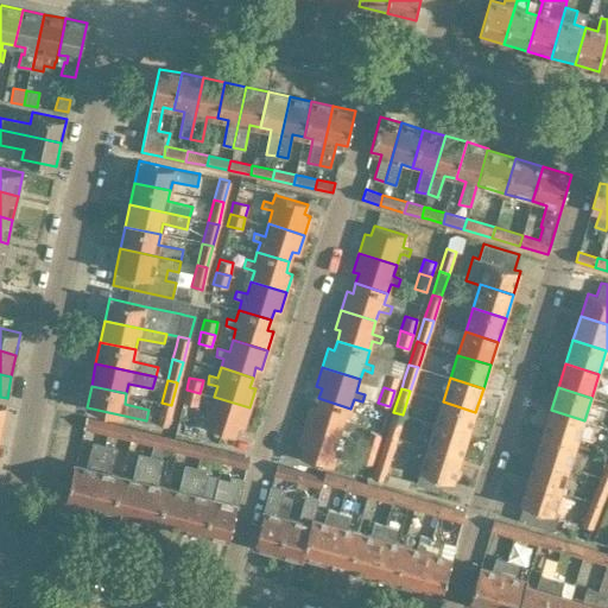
[(197,405),(200,393),(187,390),(181,413),(192,416),(195,405),(197,405)]
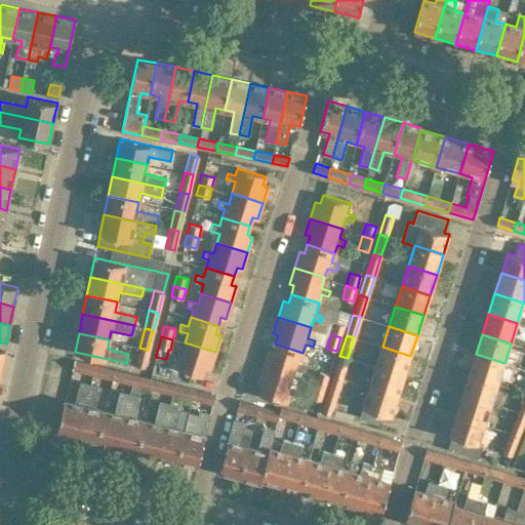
[(183,342),(174,367),(202,376),(205,367),(210,368),(215,352),(185,342),(183,342)]
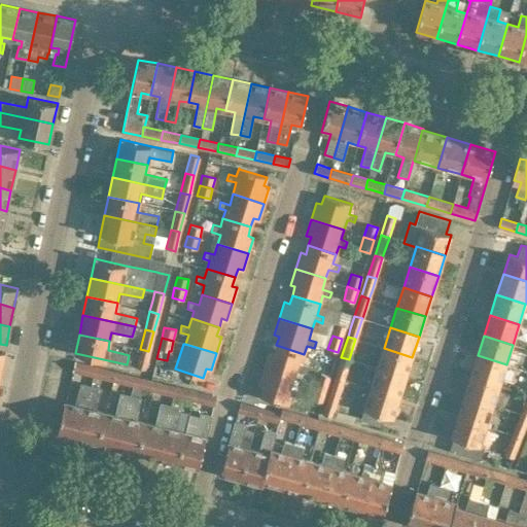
[(301,363),(304,354),(276,345),(274,353),(269,352),(264,369),(300,380),(302,372),(306,373),(308,365),(301,363)]
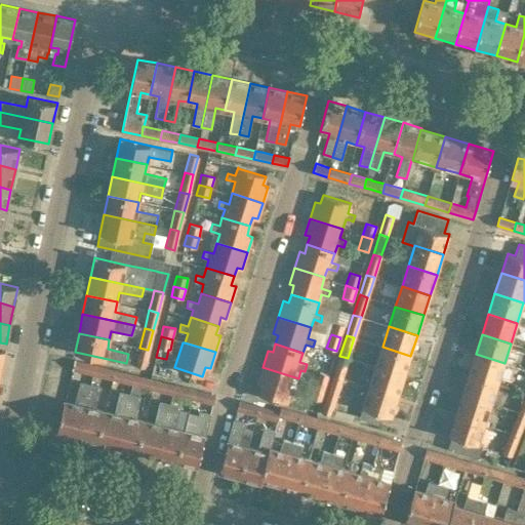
[(404,376),(410,356),(382,347),(375,367),(404,376)]
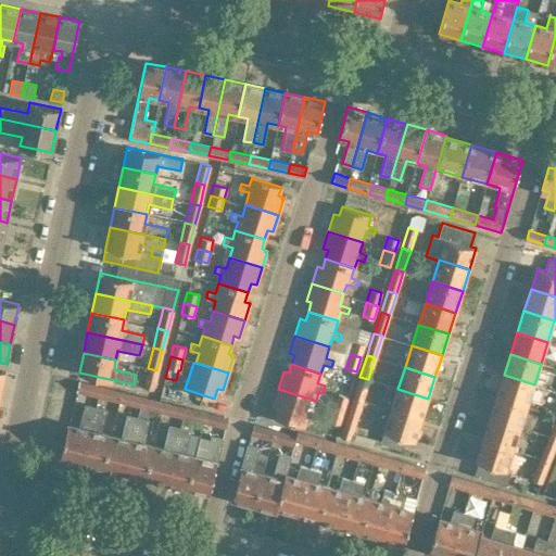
[(152,390),(156,370),(148,368),(142,387),(152,390)]
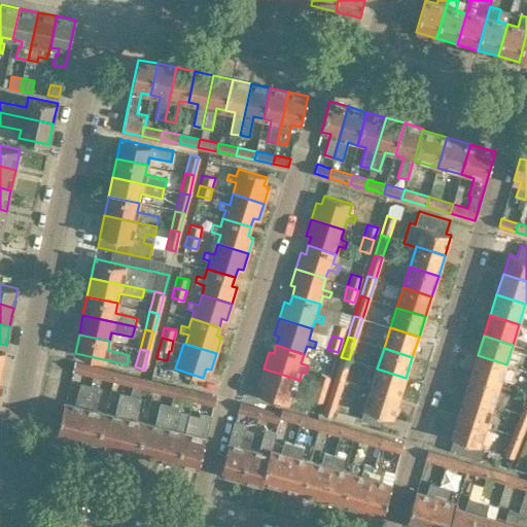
[(499,385),(506,364),(478,355),(470,376),(499,385)]
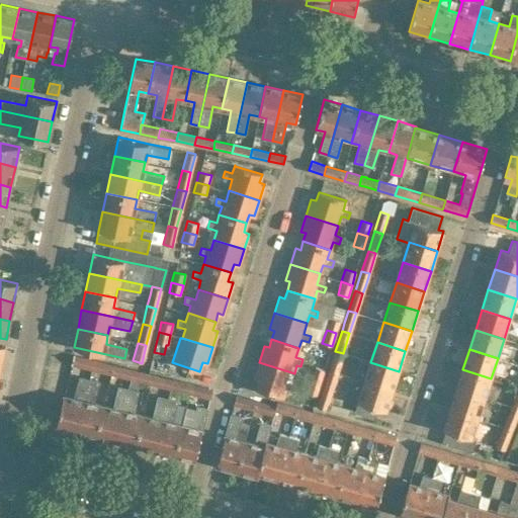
[(336,373),(341,360),(343,353),(335,351),(329,370),(336,373)]
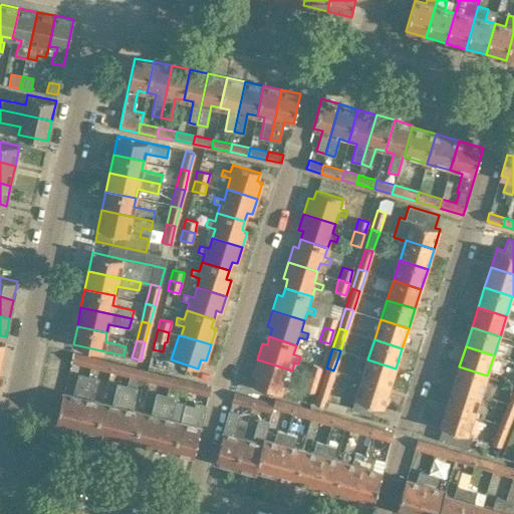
[(70,361),(90,365),(92,357),(72,352),(70,361)]
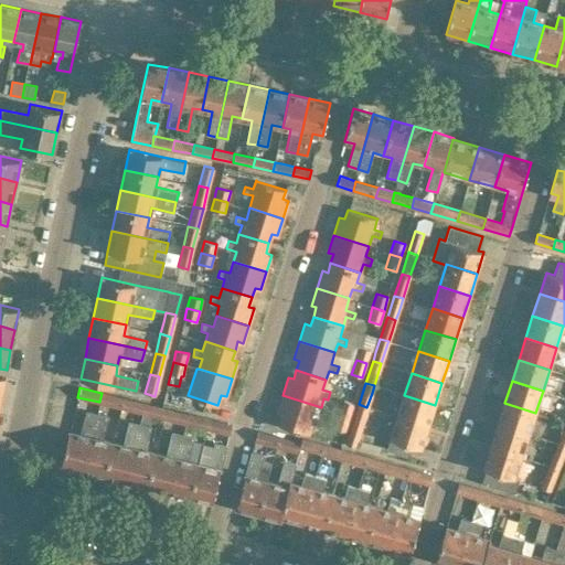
[(123,398),(110,395),(102,393),(99,402),(120,407),(123,398)]
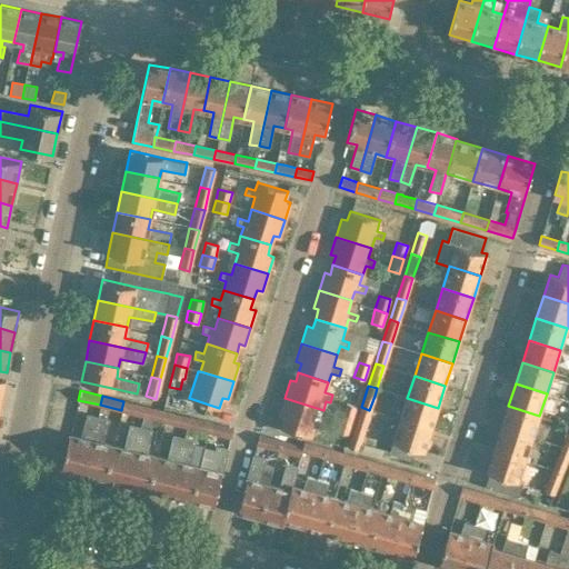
[(320,421),(323,410),(285,398),(279,416),(285,417),(281,427),(311,437),(315,427),(321,429),(323,422),(320,421)]
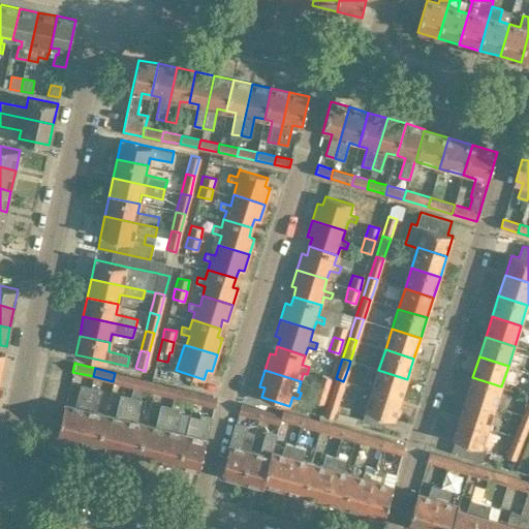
[(401,399),(407,379),(378,370),(375,381),(363,378),(360,386),(372,391),(372,390),(401,399)]
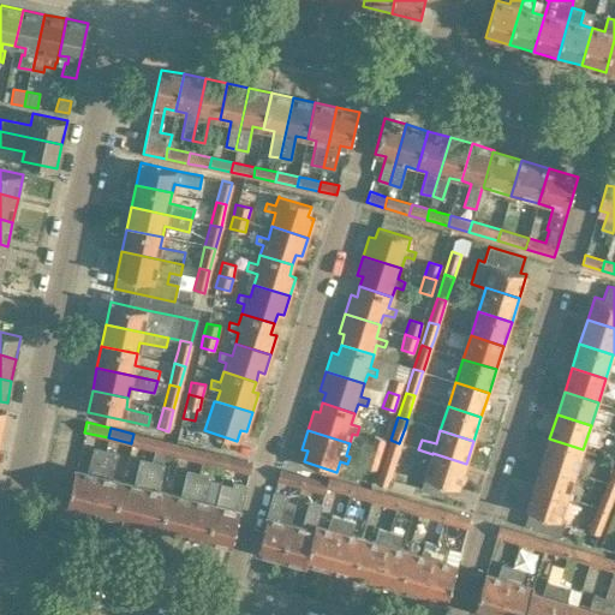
[(154,449),(156,439),(133,434),(131,443),(154,449)]
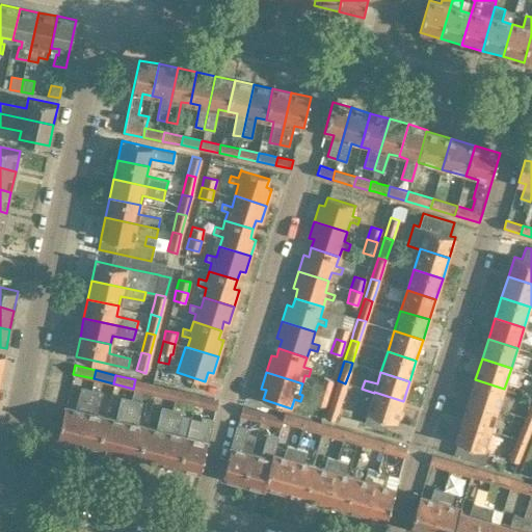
[(323,377),(319,390),(328,393),(333,379),(323,377)]
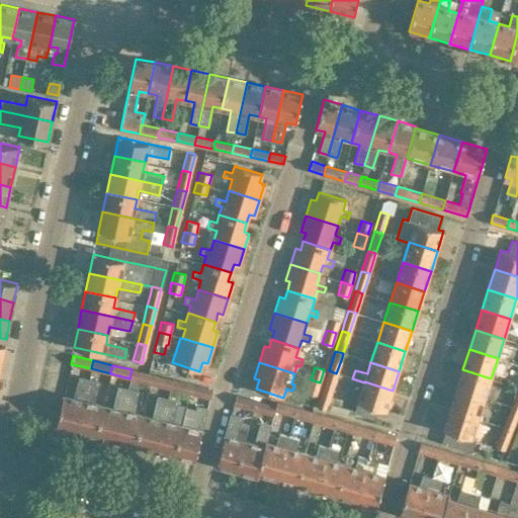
[(135,445),(143,414),(133,411),(140,380),(150,383),(152,374),(132,369),(130,378),(127,389),(115,440),(135,445)]
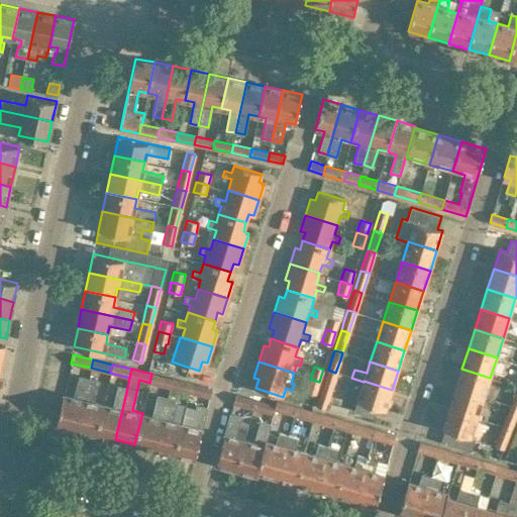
[(484,398),(490,378),(461,369),(455,389),(484,398)]
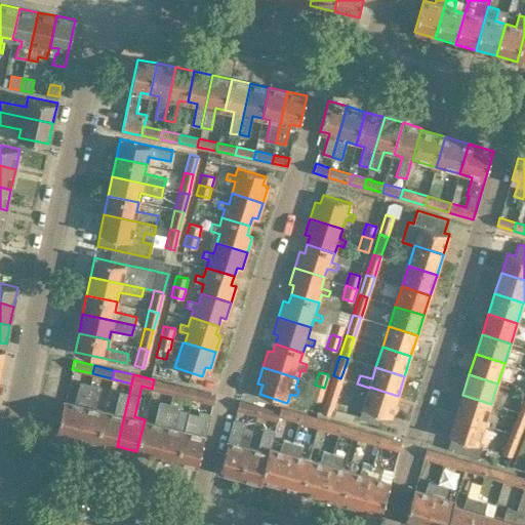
[(329,414),(340,378),(333,375),(326,395),(321,412),(329,414)]
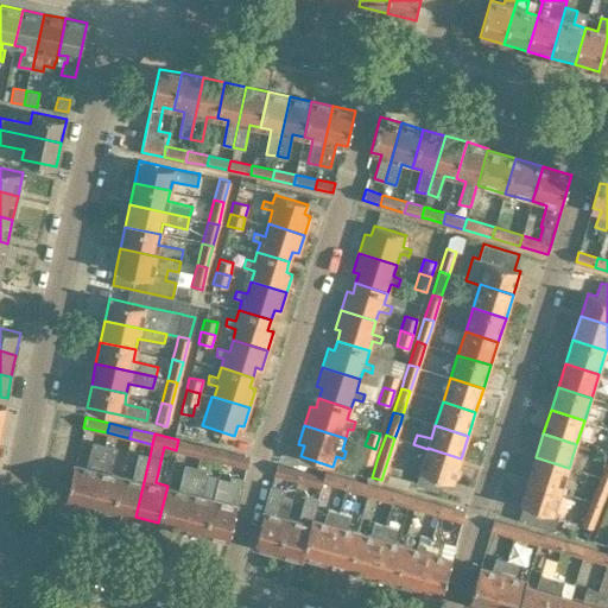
[(200,455),(202,445),(178,439),(176,450),(200,455)]
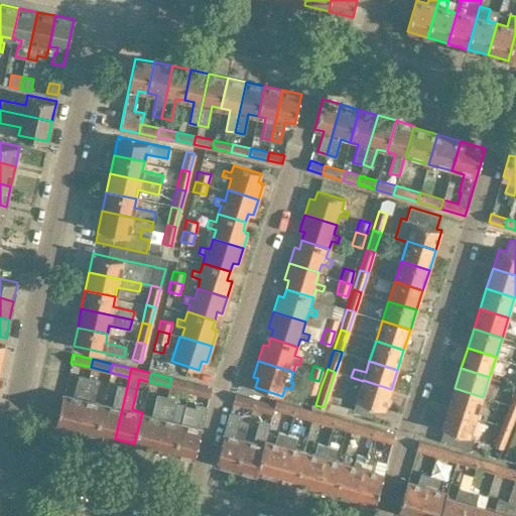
[(76,428),(88,377),(79,375),(74,396),(63,394),(55,424),(76,428)]
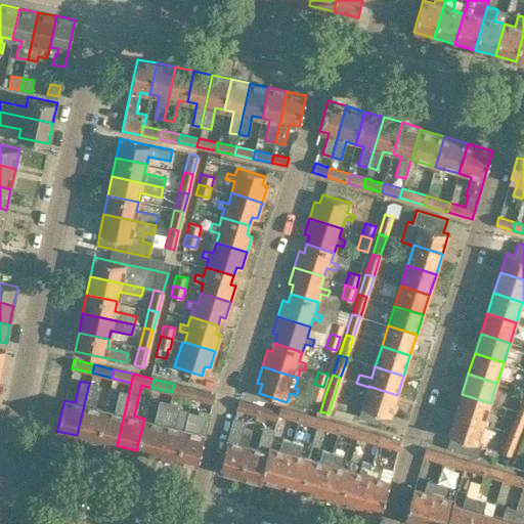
[(96,440),(104,408),(95,406),(100,385),(89,383),(77,435),(96,440)]
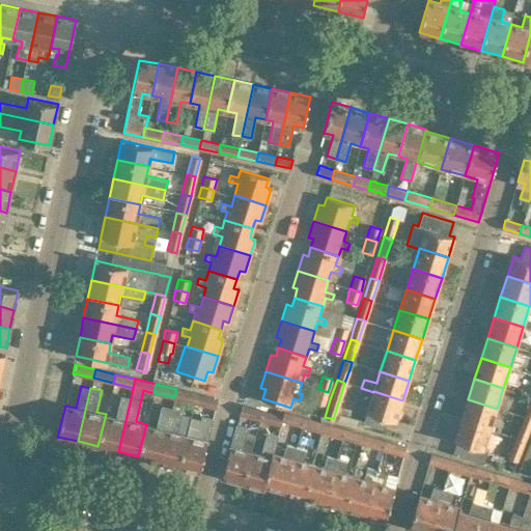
[(194,402),(196,394),(176,389),(174,397),(194,402)]
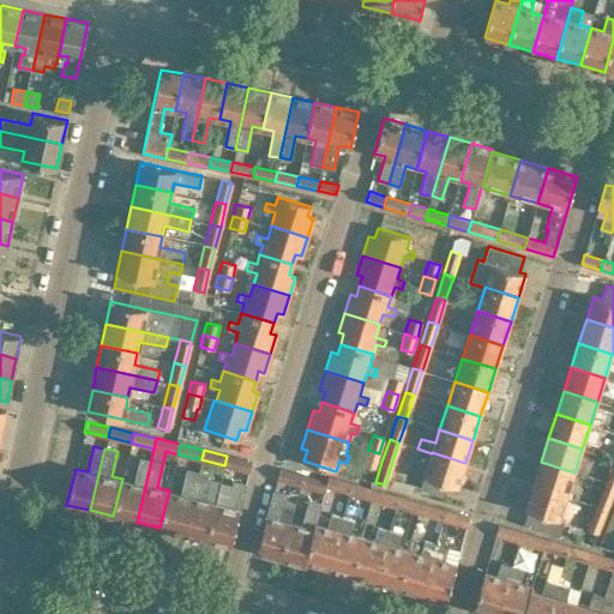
[(374,468),(379,453),(368,450),(363,464),(374,468)]
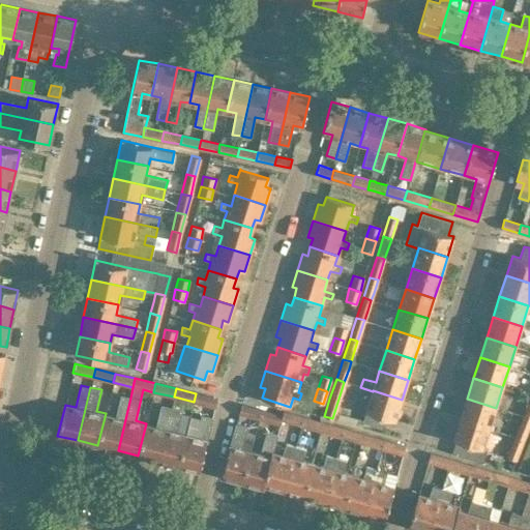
[(366,411),(362,422),(380,428),(384,417),(395,420),(402,400),(373,390),(373,391),(366,411)]
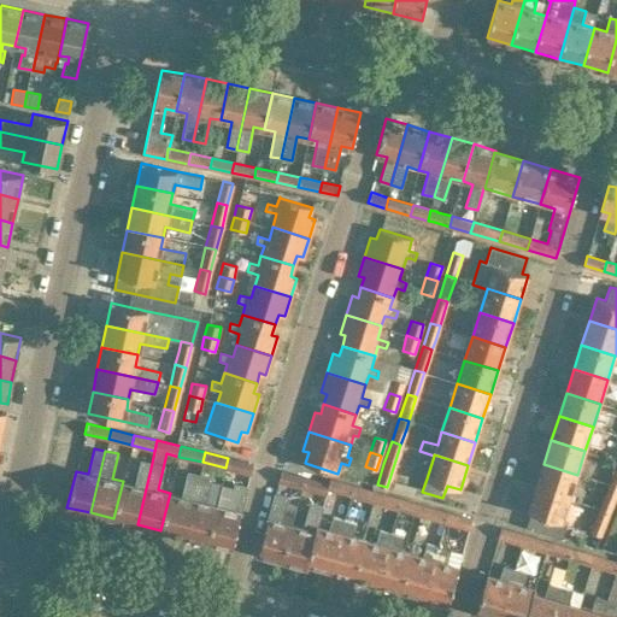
[(250,474),(252,464),(228,458),(225,468),(250,474)]
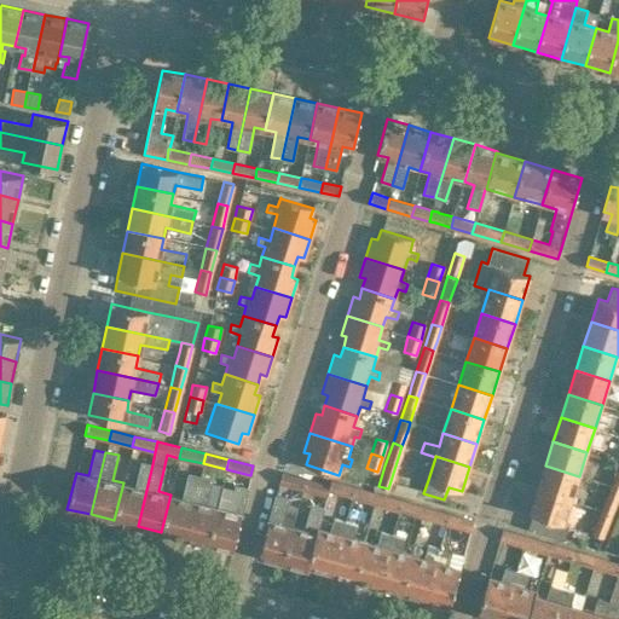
[(138,526),(152,464),(140,461),(134,485),(123,482),(114,520),(138,526)]
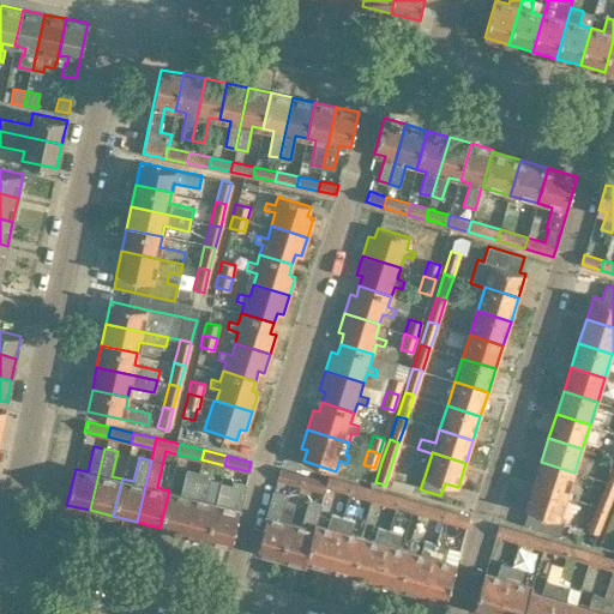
[(570,489),(575,473),(541,462),(534,486),(567,497),(570,489)]
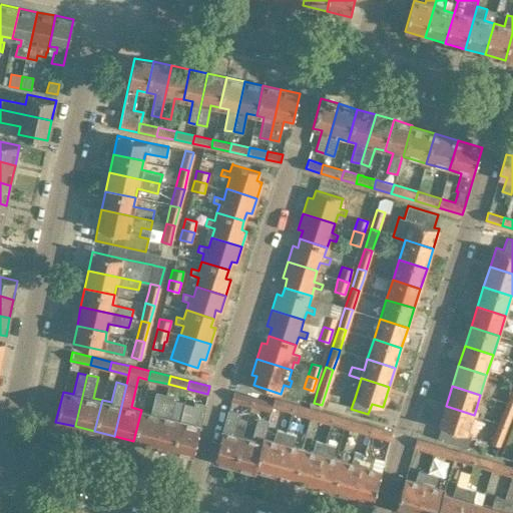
[(250,405),(252,397),(233,391),(231,399),(250,405)]
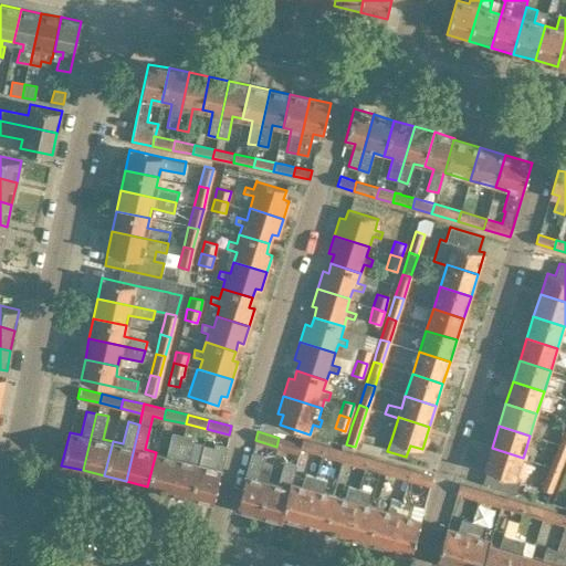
[(169,492),(182,436),(170,432),(165,454),(156,452),(147,486),(169,492)]
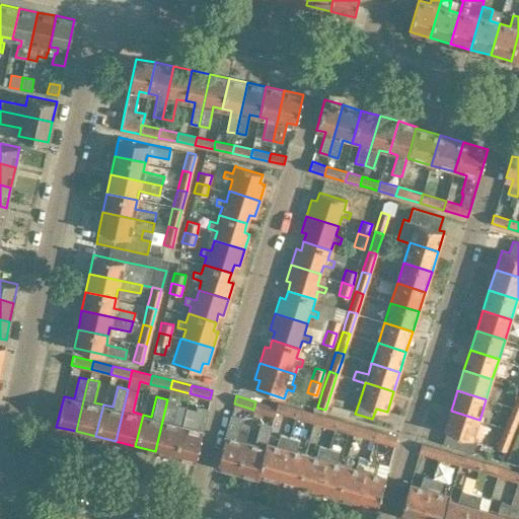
[(174,455),(182,424),(172,422),(177,401),(167,399),(155,451),(174,455)]
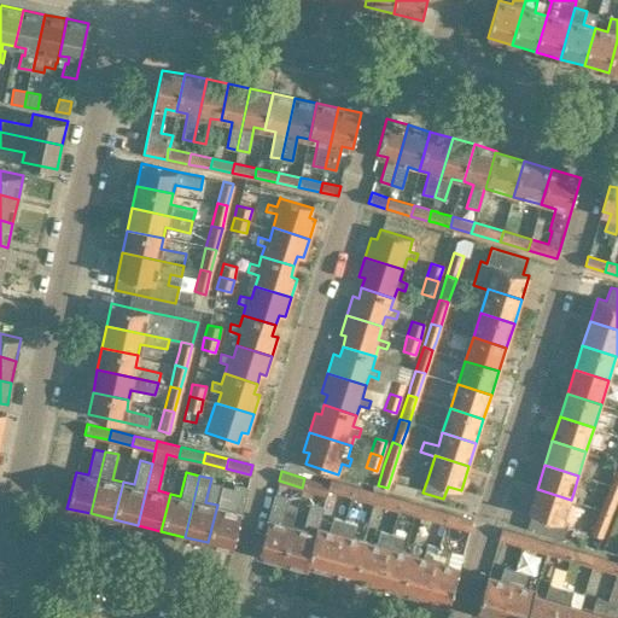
[(327,484),(304,478),(302,488),(325,495),(326,489),(327,484)]
